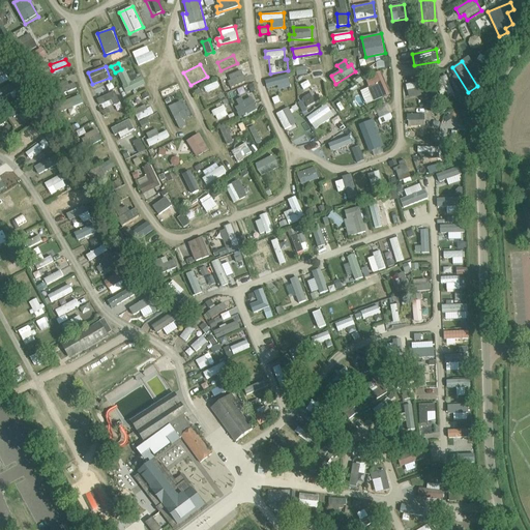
[(306,66),(297,67),(298,76),(307,75),(306,66)]
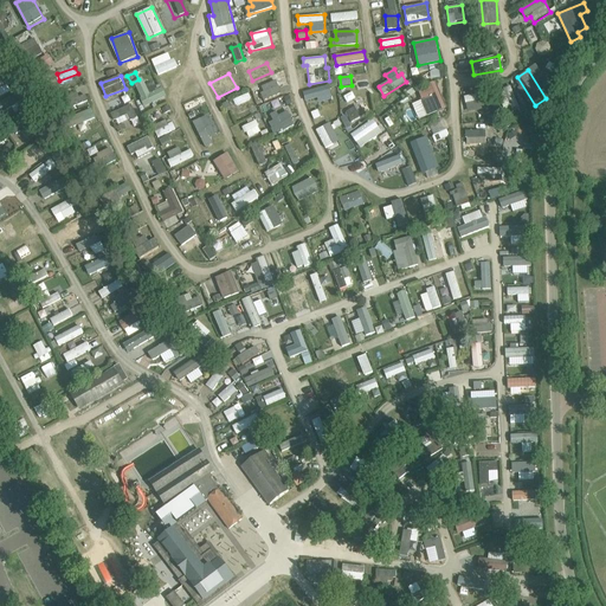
[(167,100),(163,88),(158,89),(155,82),(147,85),(144,78),(135,81),(142,107),(167,100)]
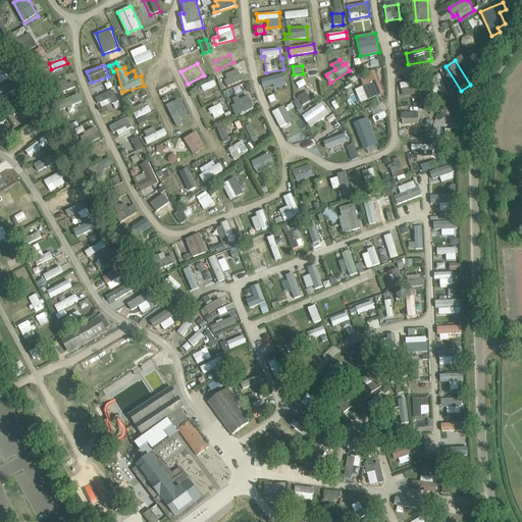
[(238,68),(223,75),(228,87),(243,80),(238,68)]
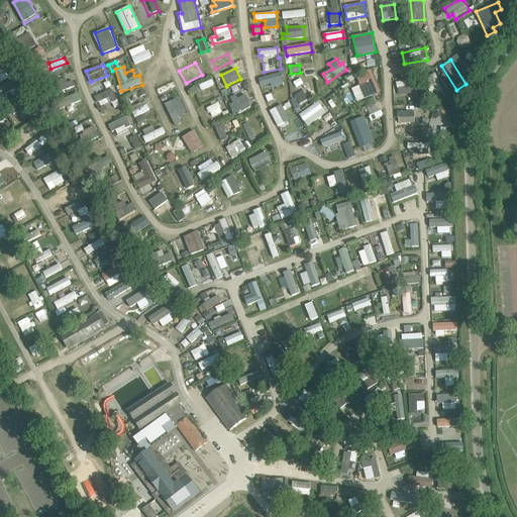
[(352,88),(356,101),(381,94),(374,72),(356,77),(359,86),(352,88)]
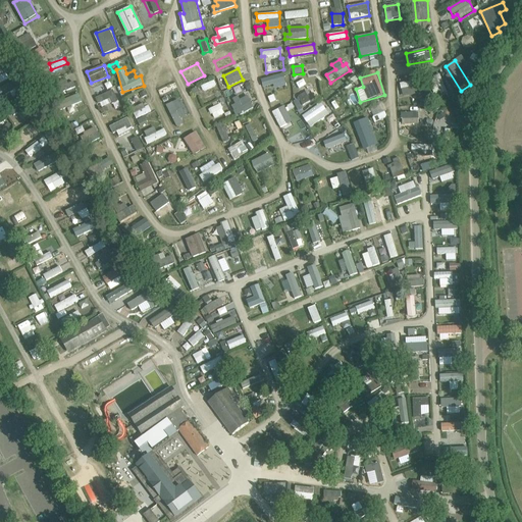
[(262,80),(264,87),(274,85),(275,89),(286,86),(283,73),(262,80)]
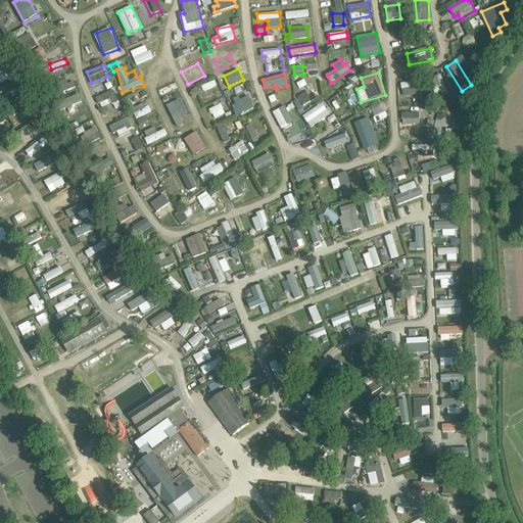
[(441,76),(435,77),(438,87),(444,86),(441,76)]
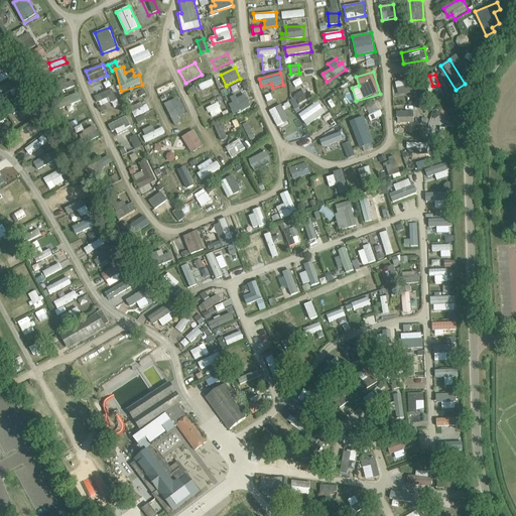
[(295,87),(303,83),(300,78),(293,83),(295,87)]
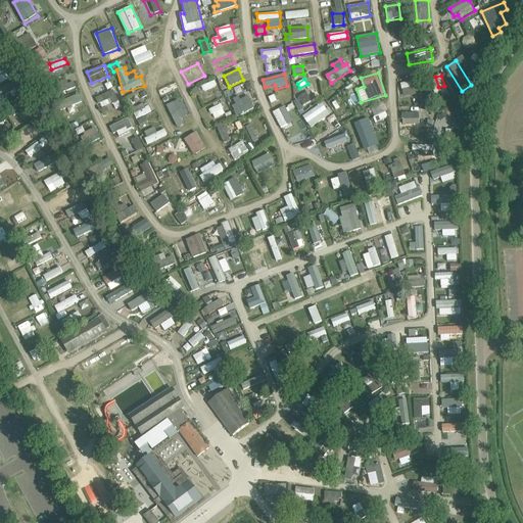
[(10,92),(13,97),(22,91),(15,80),(0,88),(0,93),(2,97),(10,92)]
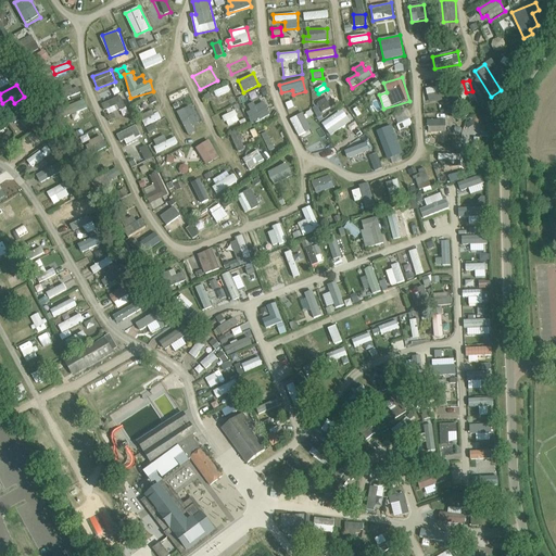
[(449,99),(446,85),(426,89),(429,103),(449,99)]
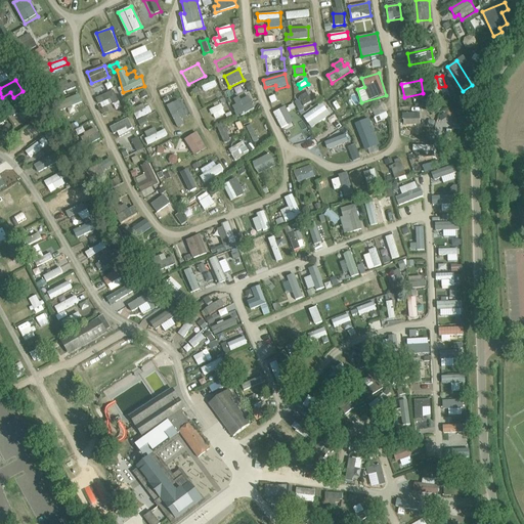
[(207,97),(220,92),(216,81),(202,86),(207,97)]
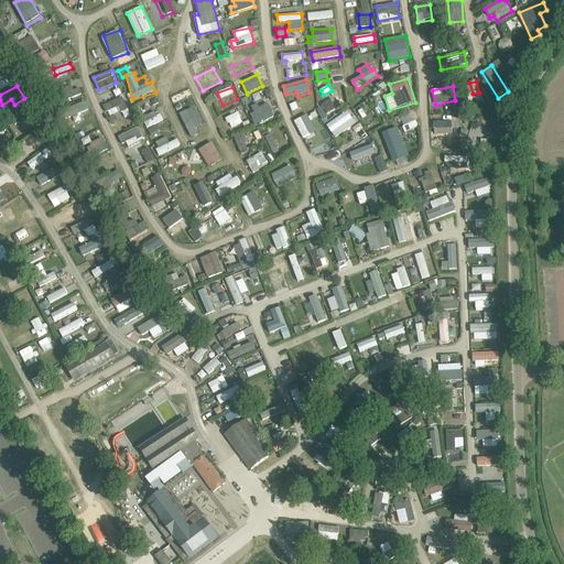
[(340,106),(334,96),(315,110),(322,119),(340,106)]
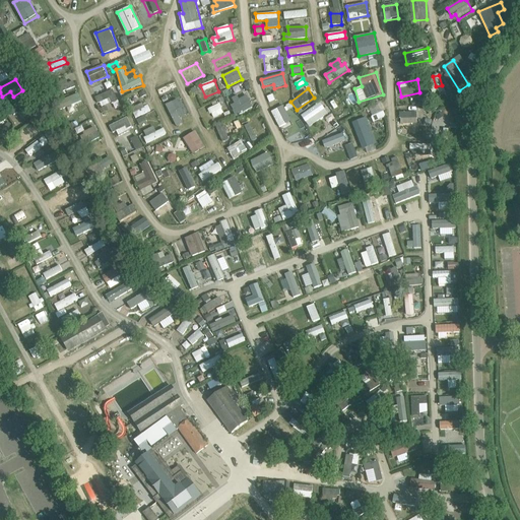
[(113,103),(116,109),(121,107),(114,89),(96,96),(101,108),(113,103)]
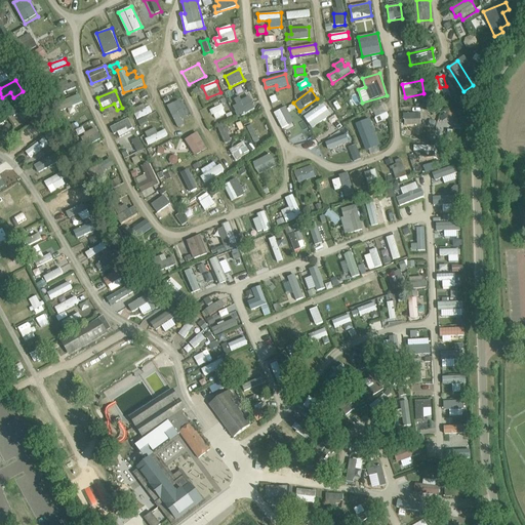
[(64,102),(70,114),(75,112),(73,107),(83,103),(80,94),(64,102)]
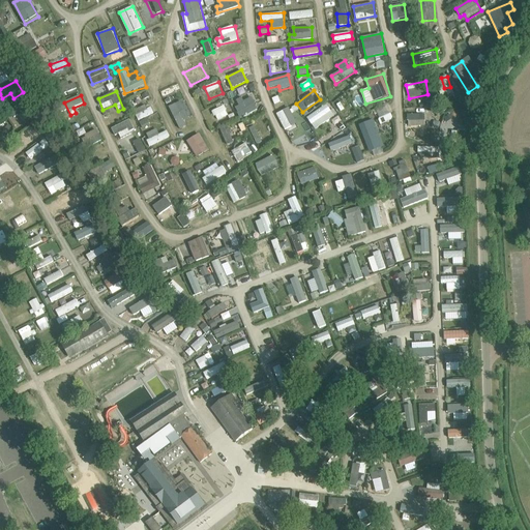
[(242,97),(234,100),(241,117),(258,110),(253,96),(243,100),(242,97)]
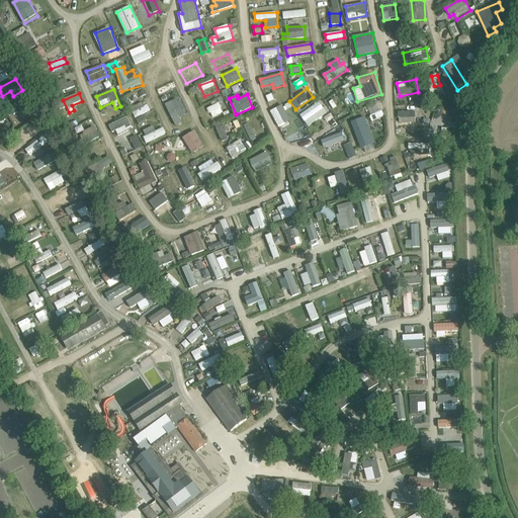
[(176,125),(183,122),(172,100),(165,104),(176,125)]
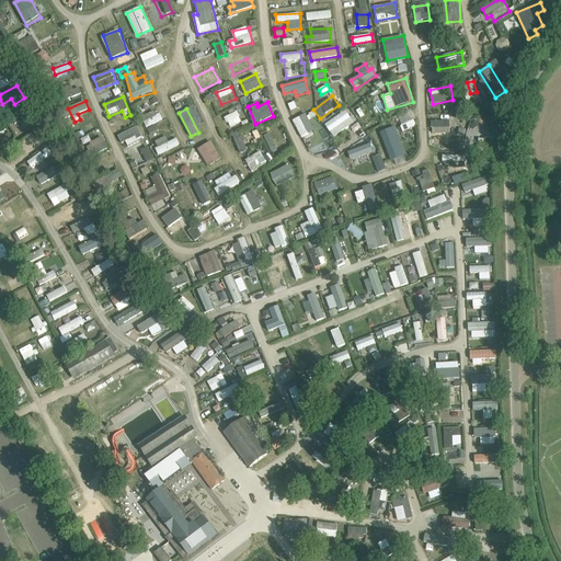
[(163,119),(159,110),(142,118),(147,127),(163,119)]
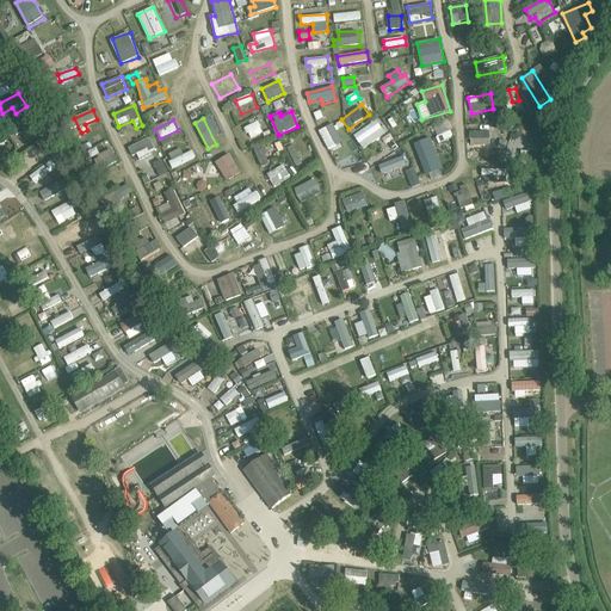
[(257,121),(245,129),(252,139),(264,131),(257,121)]
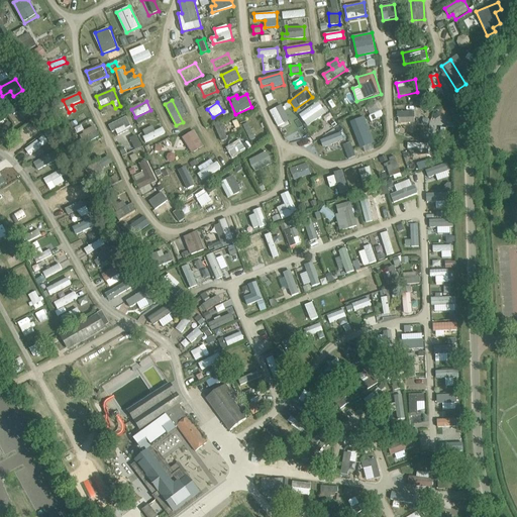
[(307,126),(327,113),(319,102),(300,114),(307,126)]
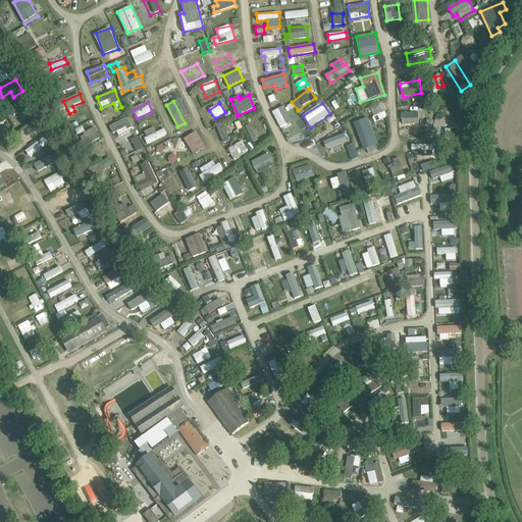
[(342,104),(335,107),(342,119),(348,116),(342,104)]
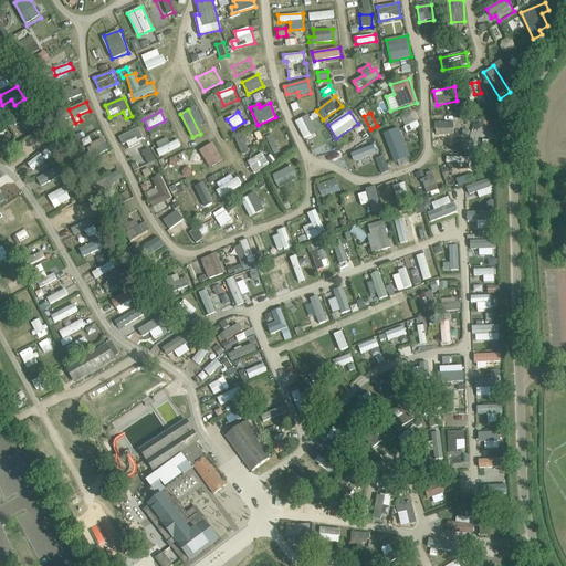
[(407,132),(420,127),(417,118),(404,122),(407,132)]
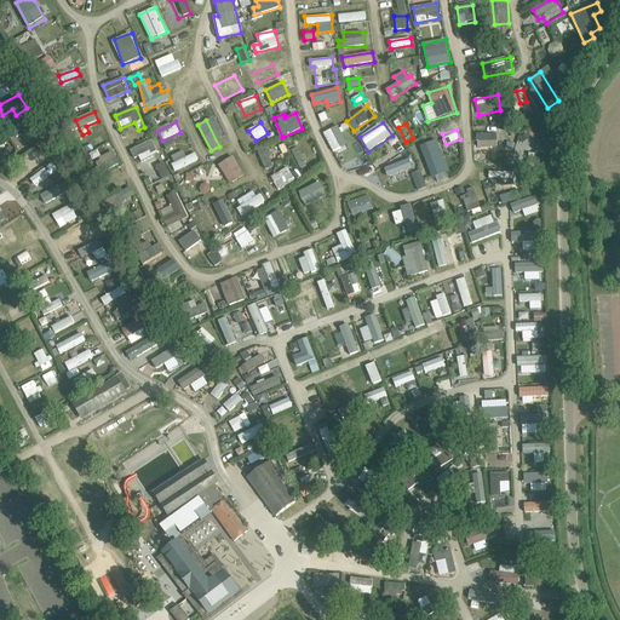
[(477,133),(478,148),(498,147),(498,132),(477,133)]
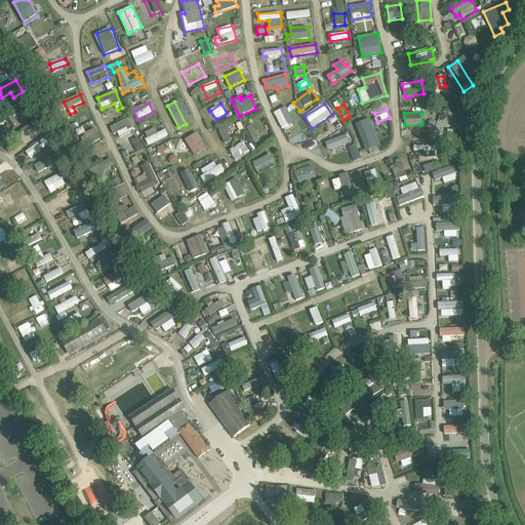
[(128,118),(112,126),(118,137),(134,128),(128,118)]
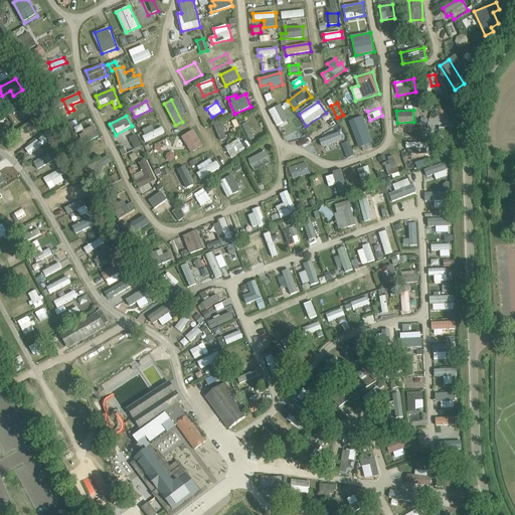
[(349,121),(359,148),(373,142),(363,116),(349,121)]
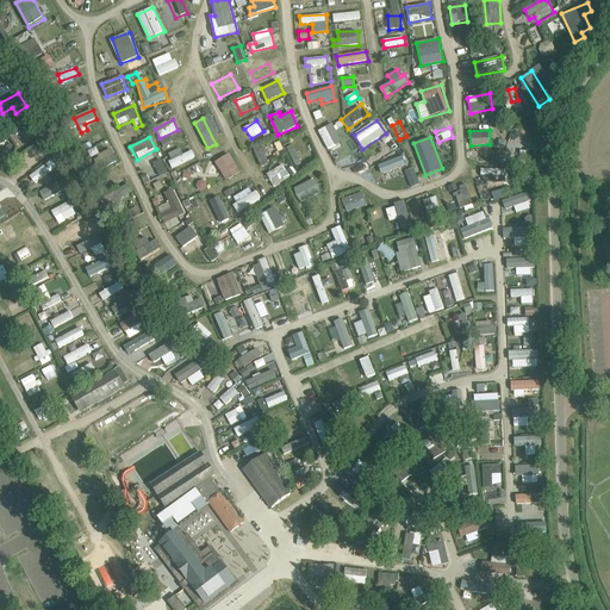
[(262,167),(269,163),(261,143),(253,147),(262,167)]
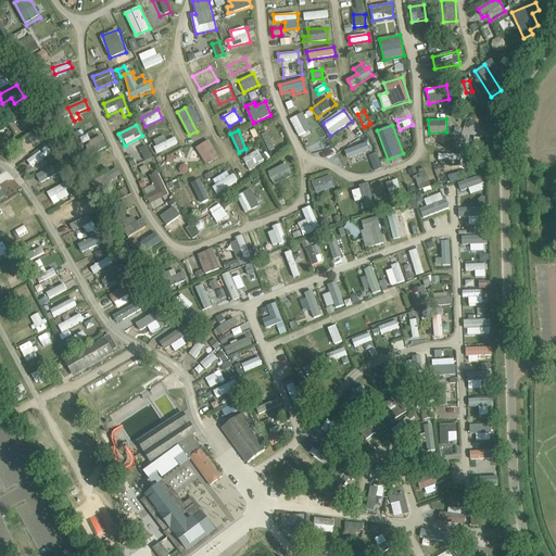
[(26,147),(40,137),(37,131),(23,141),(26,147)]
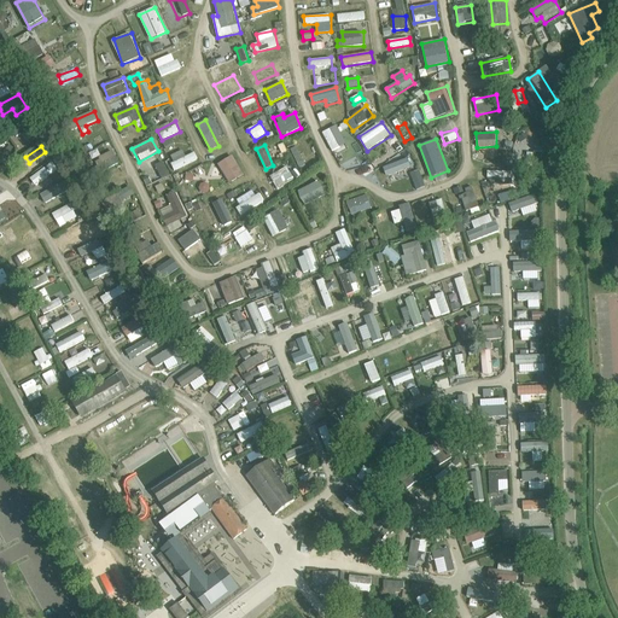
[(297,146),(290,149),(299,168),(307,164),(297,146)]
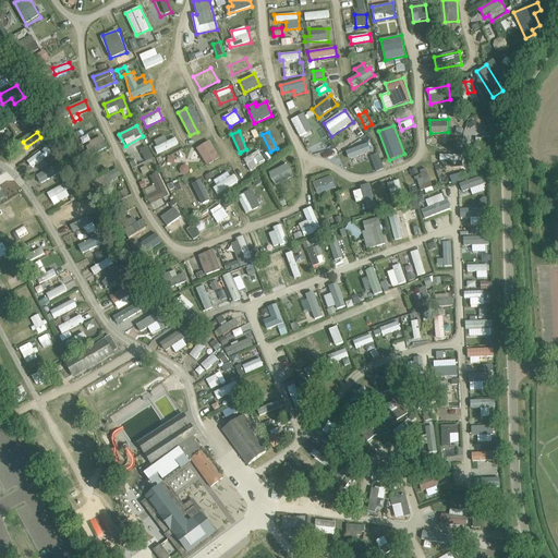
[(313,148),(324,144),(319,132),(308,137),(313,148)]
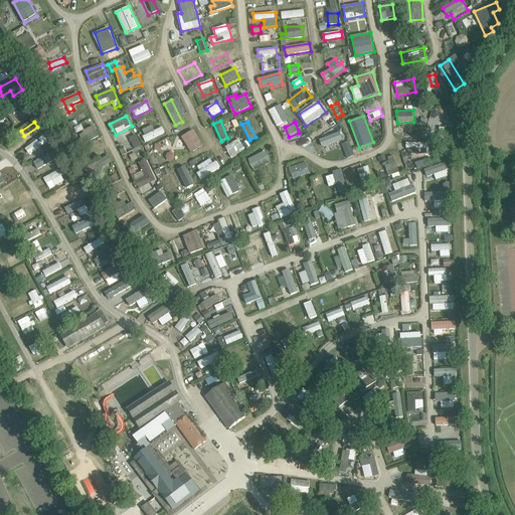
[(78,132),(82,142),(99,137),(95,126),(78,132)]
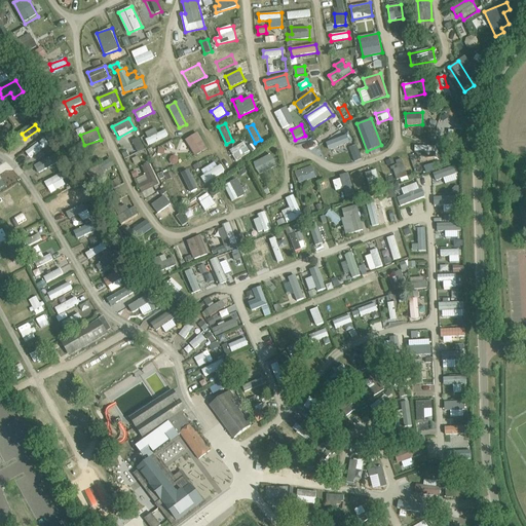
[(149,144),(170,137),(166,129),(157,133),(156,128),(145,133),(149,144)]
